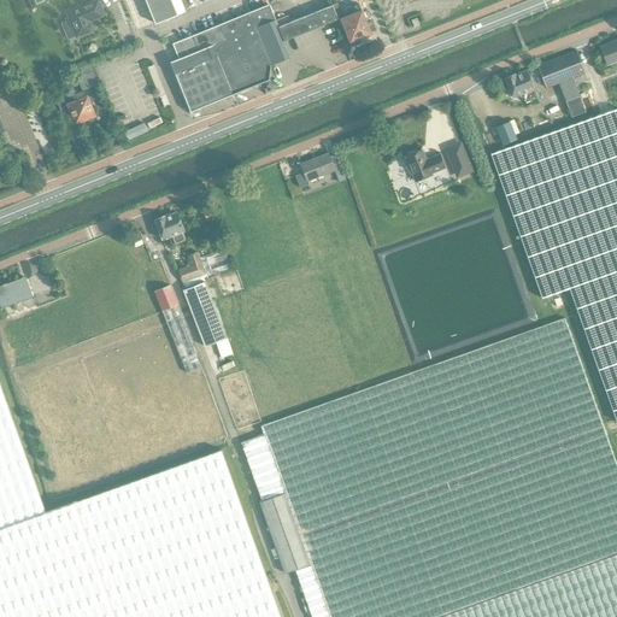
[(92,31),(88,22),(104,16),(97,0),(65,12),(76,37),(92,31)]
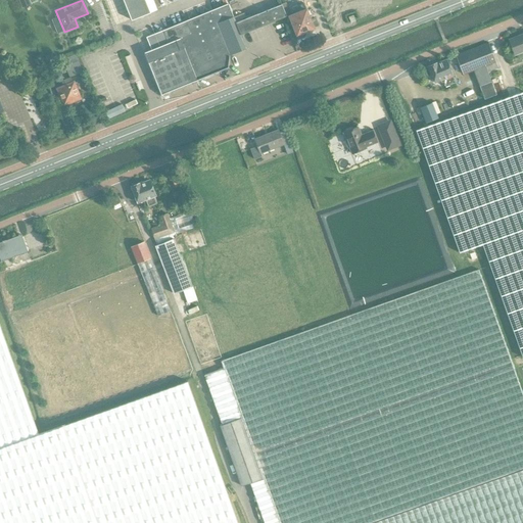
[(124,0),(132,20),(151,12),(145,0),(124,0)]
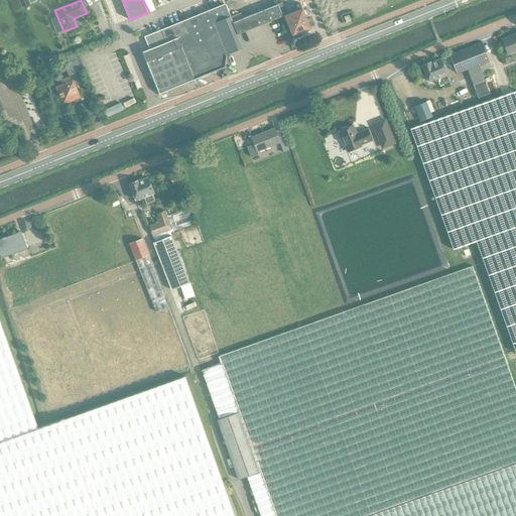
[(293,34),(294,34),(297,35),(299,34),(300,31),(310,28),(309,26),(314,25),(310,17),(306,19),(302,9),(300,3),(293,6),(295,12),(285,16),(293,34)]
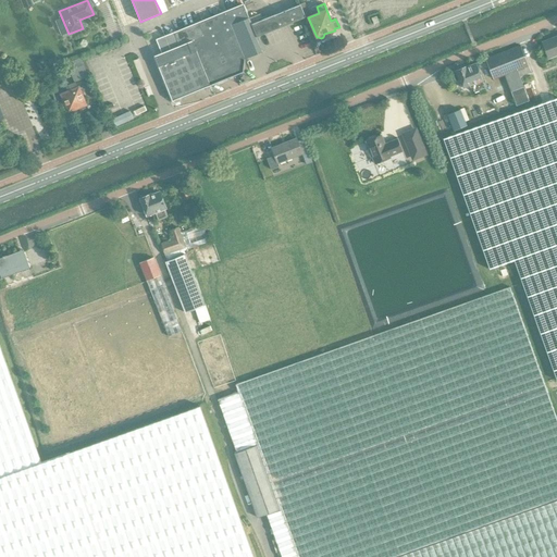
[(243,59),(262,51),(256,36),(251,24),(243,4),(198,23),(203,36),(192,41),(194,46),(192,47),(208,86),(210,85),(242,72),(243,59)]
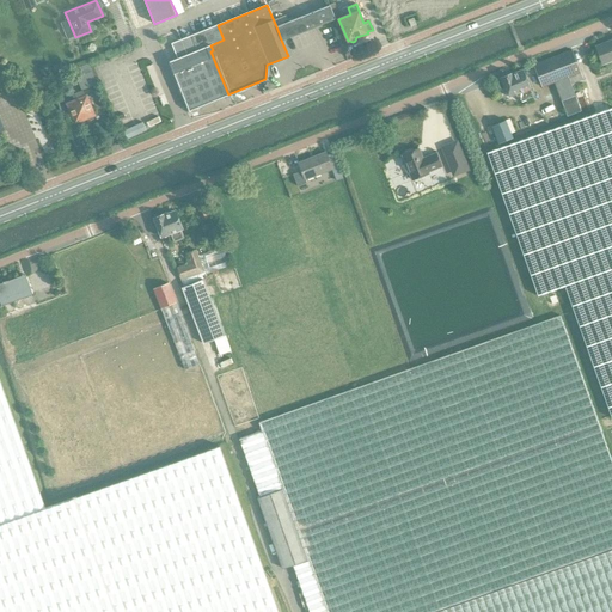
[(276,26),(281,40),(335,18),(330,5),(276,26)]
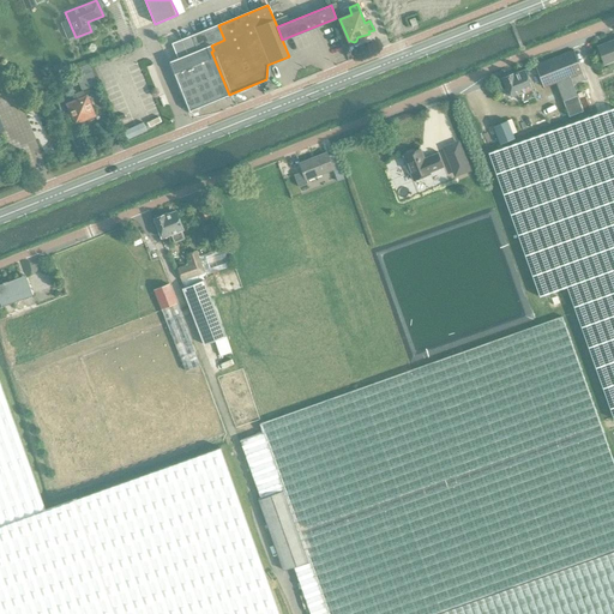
[(170,62),(190,110),(229,95),(211,52),(214,50),(211,46),(224,40),(218,25),(192,36),(172,43),(175,52),(178,59),(170,62)]
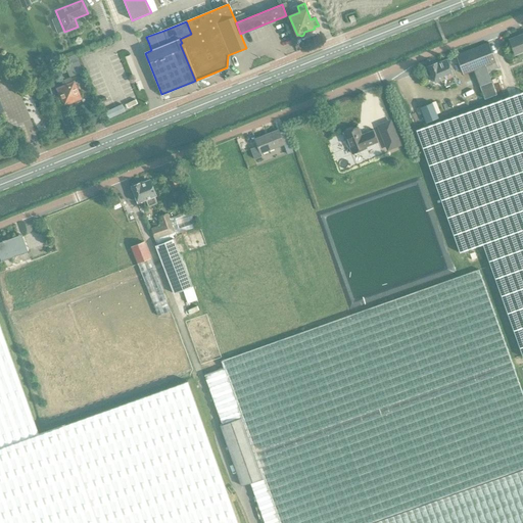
[(522,34),(522,35),(510,40),(515,55),(522,51),(522,34)]
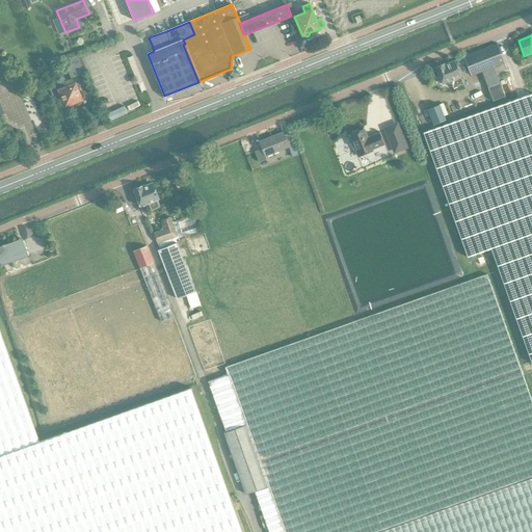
[(498,44),(464,57),(471,75),(482,71),(488,87),(494,101),(505,97),(496,74),(507,69),(498,44)]
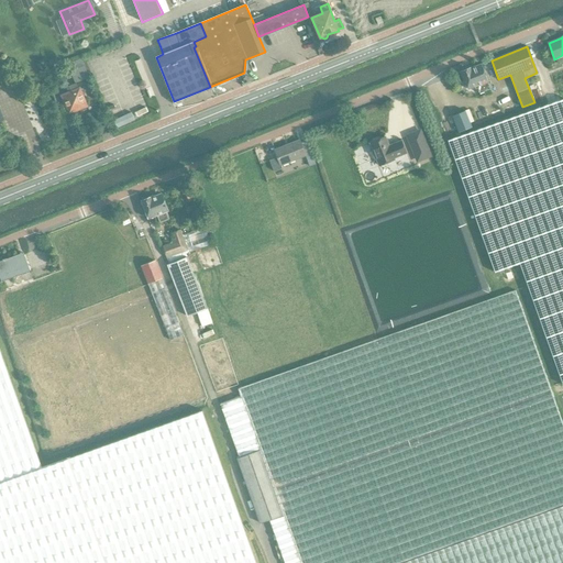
[(47,61),(51,67),(58,64),(56,57),(47,61)]
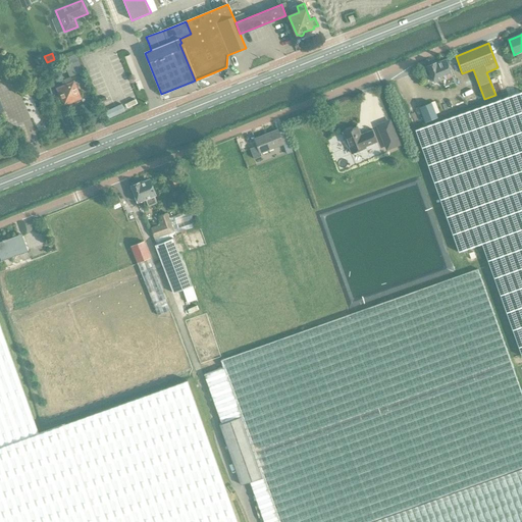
[(77,73),(77,74),(83,72),(75,54),(63,59),(70,76),(77,73)]
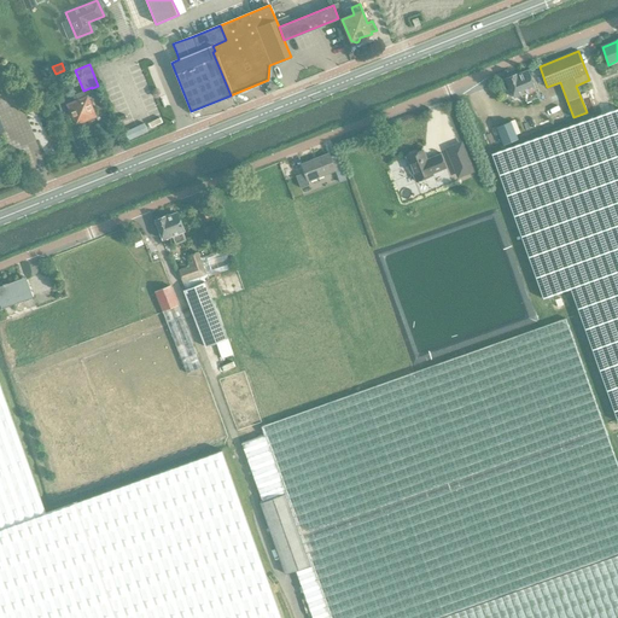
[(499,82),(502,92),(511,88),(513,97),(522,94),(523,97),(524,97),(526,101),(538,98),(535,89),(528,70),(517,75),(517,74),(513,73),(508,75),(507,77),(506,79),(507,79),(499,82)]
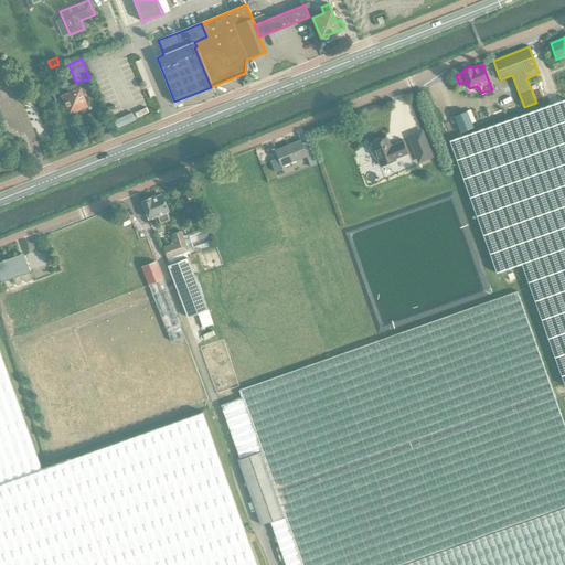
[(61,84),(55,73),(50,75),(54,86),(61,84)]
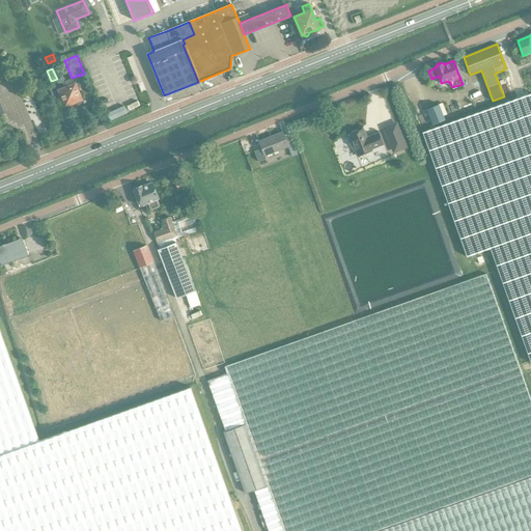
[(73,103),(81,100),(75,84),(72,78),(62,82),(64,88),(59,90),(65,106),(66,106),(67,107),(72,105),(73,103)]
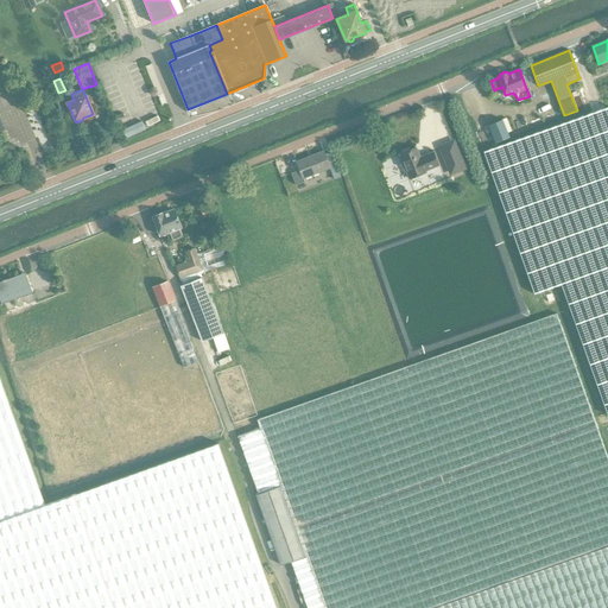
[(607,107),(517,140),(483,152),(534,293),(561,284),(570,309),(607,413),(607,415),(607,107)]
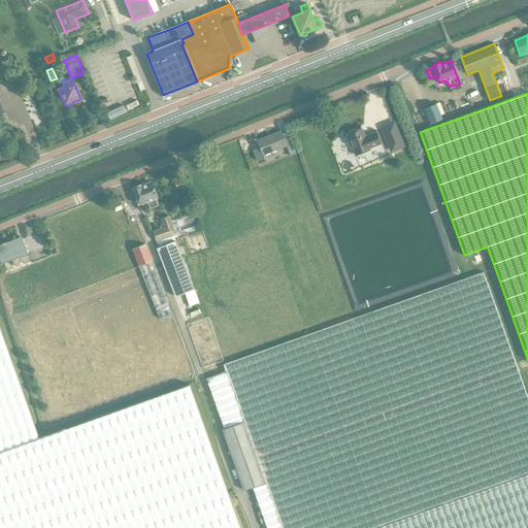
[(436,104),(425,108),(431,124),(442,119),(436,104)]
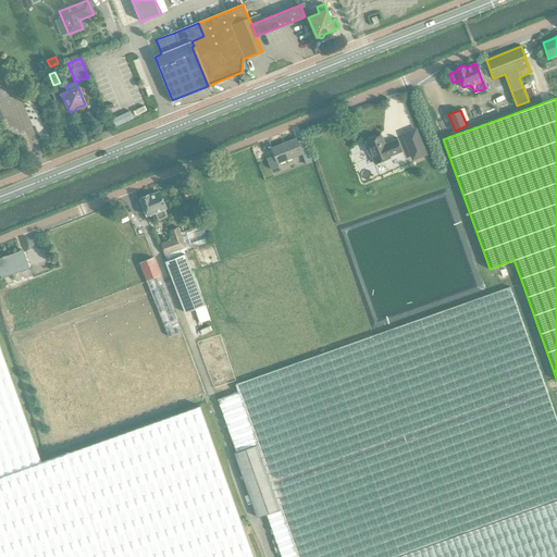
[(416,130),(404,135),(413,159),(425,153),(416,130)]
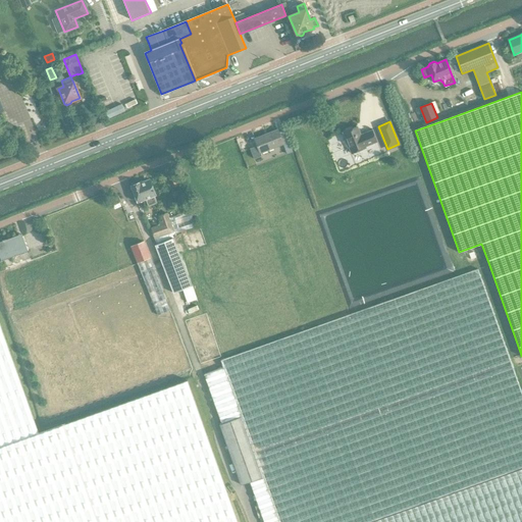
[(361,137),(357,126),(344,133),(346,140),(345,140),(348,147),(349,147),(352,153),(366,148),(365,147),(376,142),(372,131),(364,134),(365,135),(361,137)]
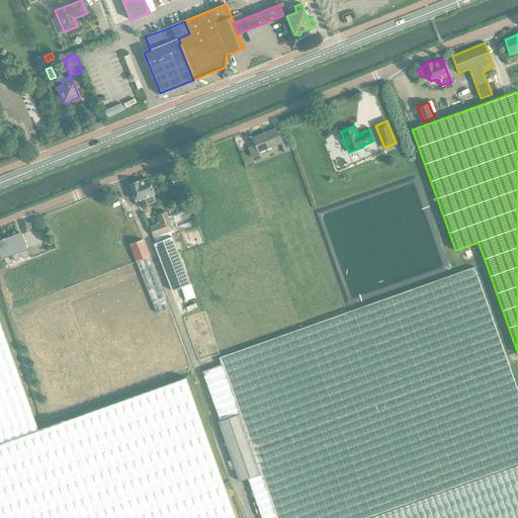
[(275,130),(253,138),(255,145),(248,148),(252,158),(260,155),(258,152),(280,143),(275,130)]
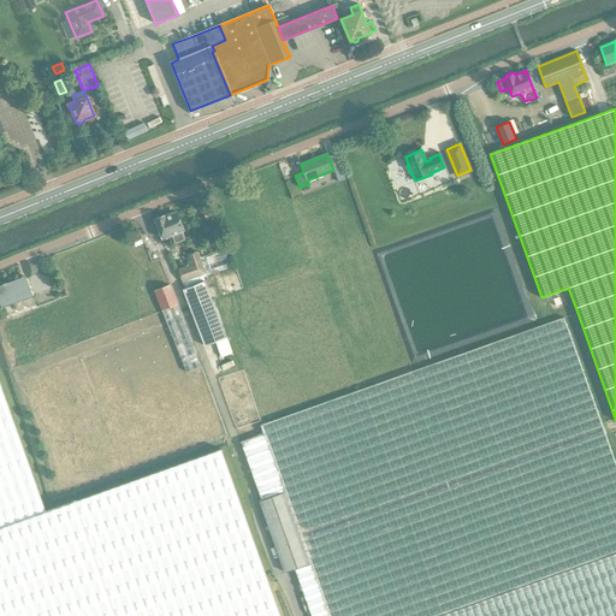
[(205,212),(207,220),(217,218),(212,203),(203,206),(206,212),(205,212)]
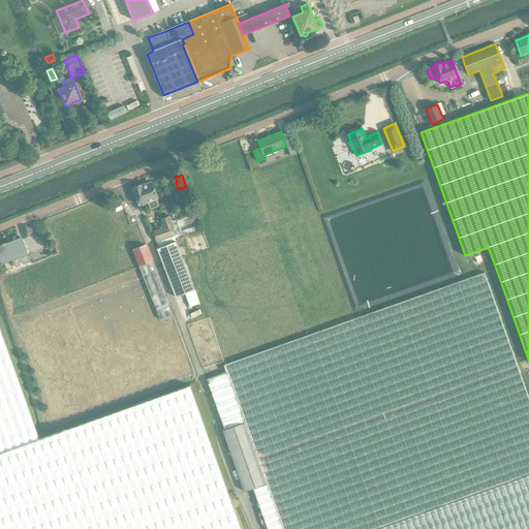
[(134,188),(132,188),(139,206),(145,204),(147,211),(159,206),(156,198),(158,197),(152,182),(142,186),(142,185),(141,185),(139,185),(137,185),(135,186),(134,187),(134,188)]
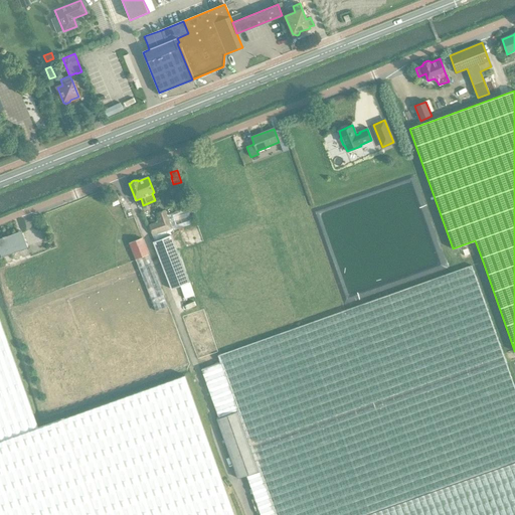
[(178,188),(176,189),(176,188),(170,190),(172,196),(178,194),(178,192),(179,192),(180,191),(179,189),(178,188)]
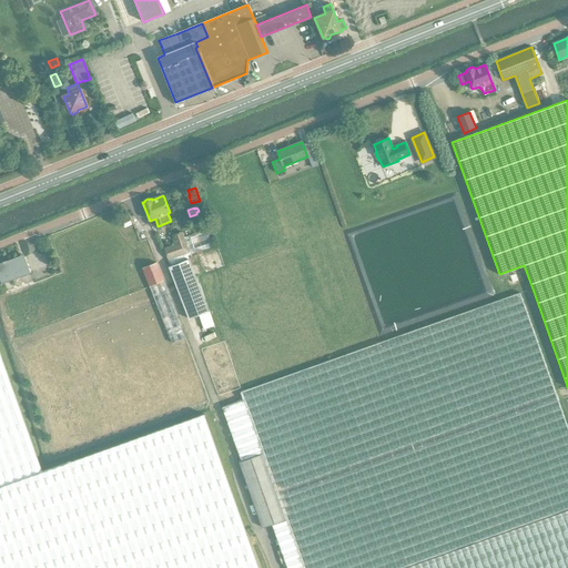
[(206,229),(184,236),(189,253),(190,254),(196,252),(198,255),(202,253),(201,251),(212,246),(206,229)]
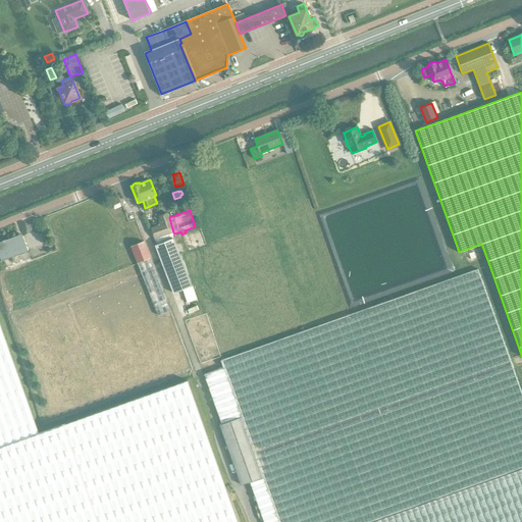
[(161,224),(151,227),(155,239),(173,232),(169,217),(168,212),(159,215),(161,224)]
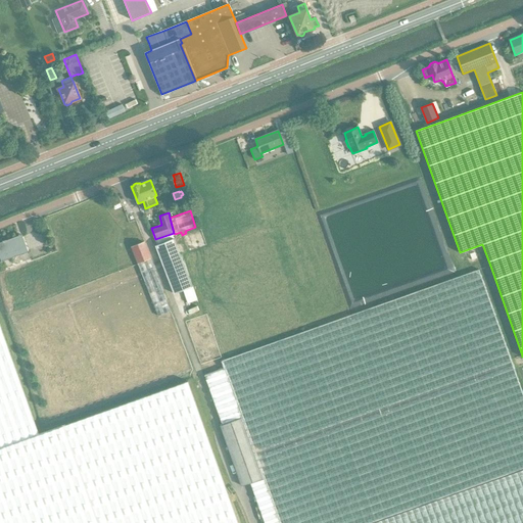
[(22,235),(6,240),(2,241),(2,242),(0,242),(0,256),(1,260),(29,251),(22,235)]
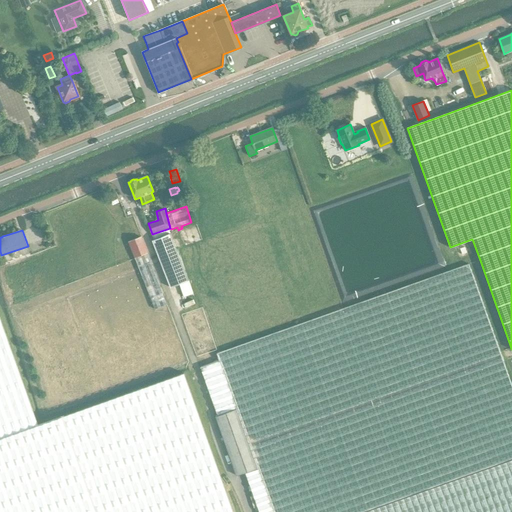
[(167,235),(152,240),(160,262),(170,288),(179,284),(184,297),(191,294),(192,294),(188,281),(170,233),(167,235)]
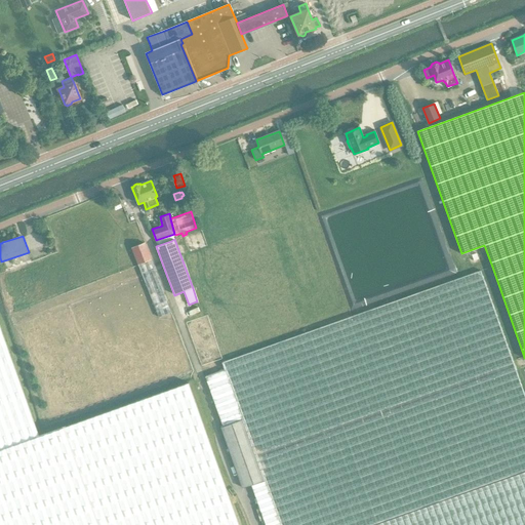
[(145,242),(131,248),(159,317),(171,312),(151,259),(152,259),(145,242)]
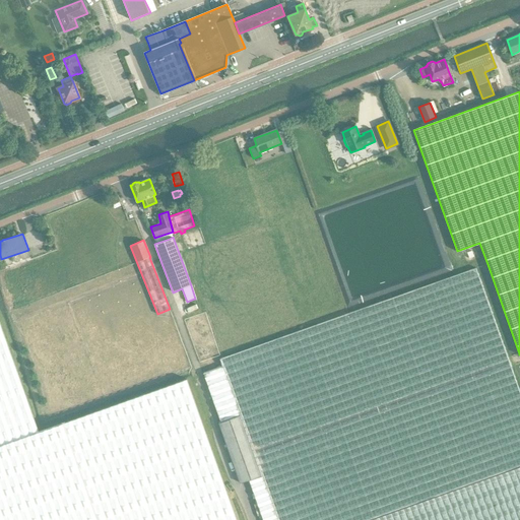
[(519,390),(511,366),(480,275),(477,268),(219,360),(222,367),(203,373),(206,380),(220,423),(218,424),(240,483),(249,480),(263,519),(519,519),(519,467),(496,476),(398,511),(372,519),(366,519),(370,519),(423,500),(480,479),(519,465),(519,390)]
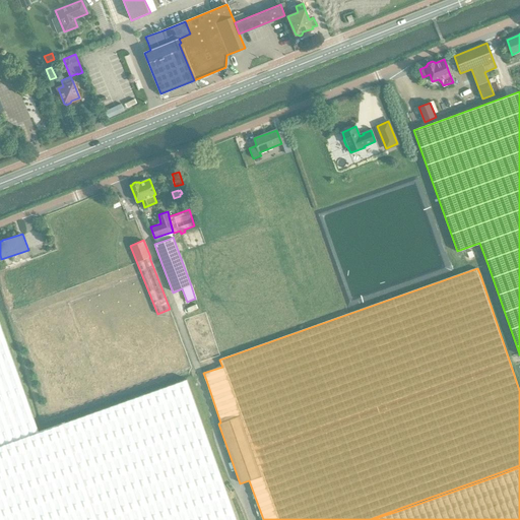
[(0,323),(0,519),(236,519),(187,379),(38,431),(0,323)]
